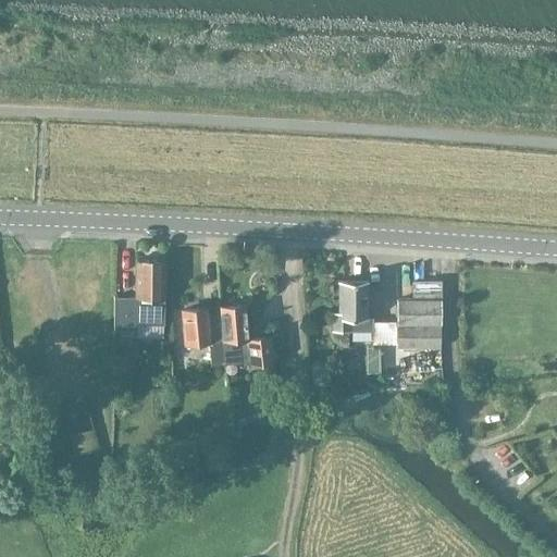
[(164,260),(136,260),(135,297),(113,296),(113,330),(136,330),(136,324),(163,324),(164,260)]
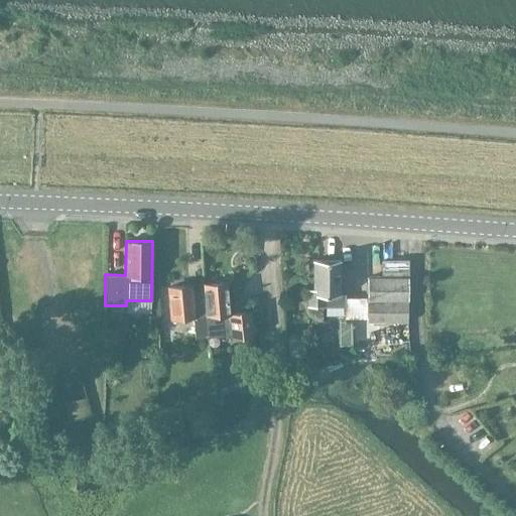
[(367,317),(367,321),(379,323),(408,321),(408,260),(381,260),(381,277),(368,277),(367,317)]
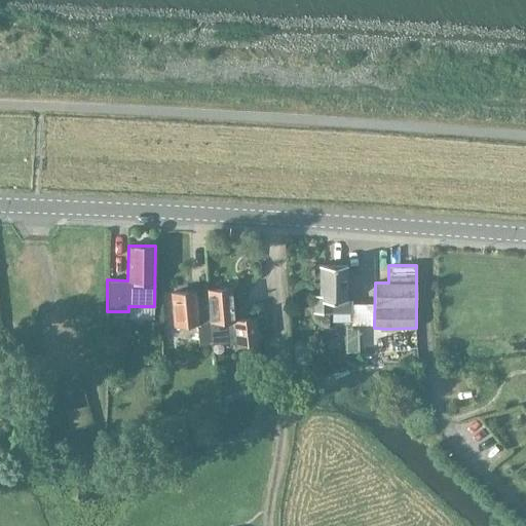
[(346,311),(346,266),(320,266),(320,295),(313,295),(313,311),(346,311)]
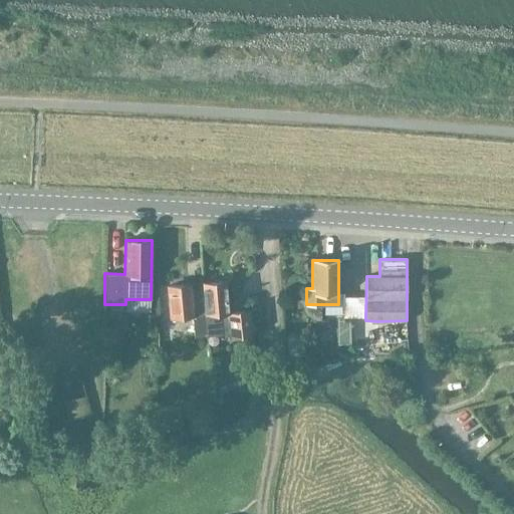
[(202,283),(206,335),(231,333),(232,336),(252,334),(250,310),(229,312),(226,281),(202,283)]
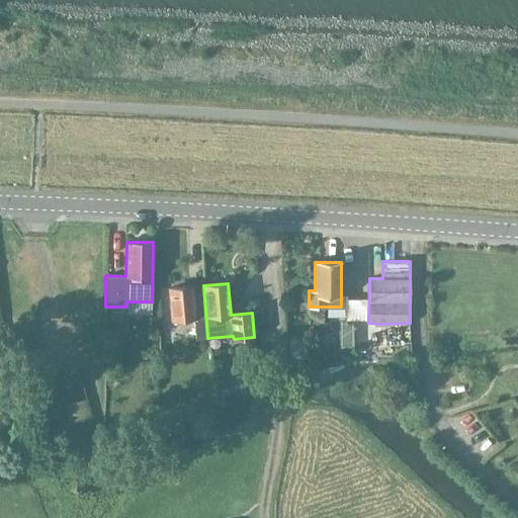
[(196,339),(207,338),(203,285),(168,288),(171,321),(194,319),(196,339)]
